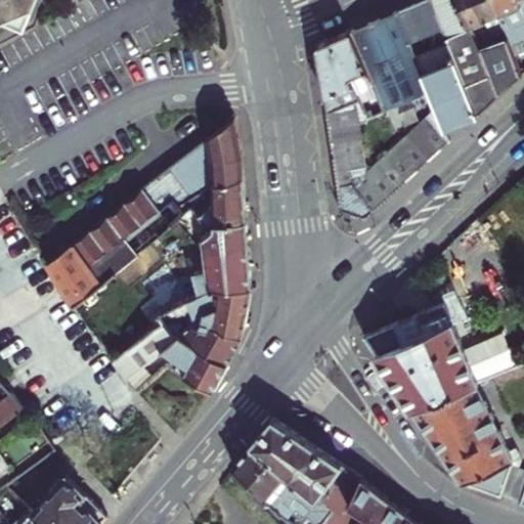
[(0,0),(0,10),(6,8),(27,17),(34,0),(0,0)]
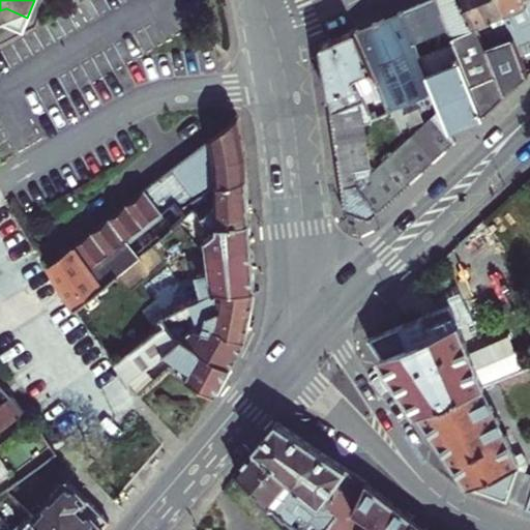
[(433,0),(425,0),(415,4),(429,38),(445,31),(433,0)]
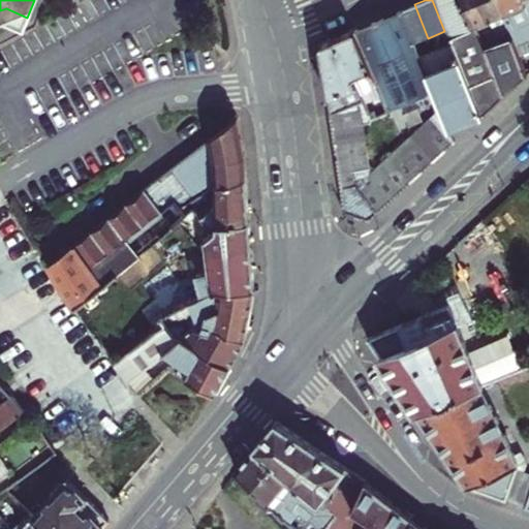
[(470,28),(458,0),(432,0),(444,31),(449,43),(456,59),(468,87),(495,75),(484,48),(474,27),(470,28)]
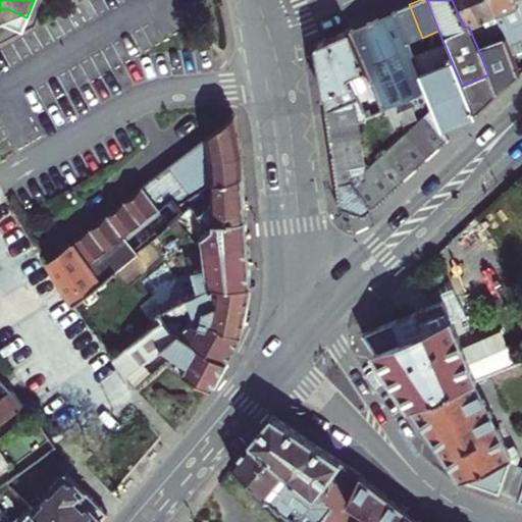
[(468,27),(482,20),(473,0),(452,0),(464,28),(468,27)]
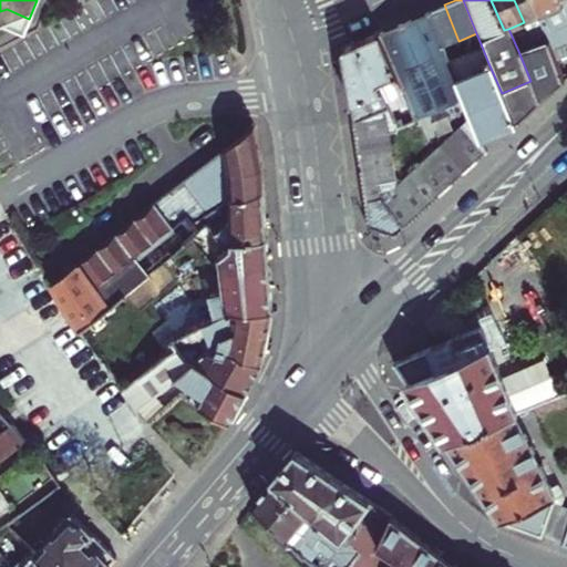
[(514,0),(524,22),(537,16),(531,0),(514,0)]
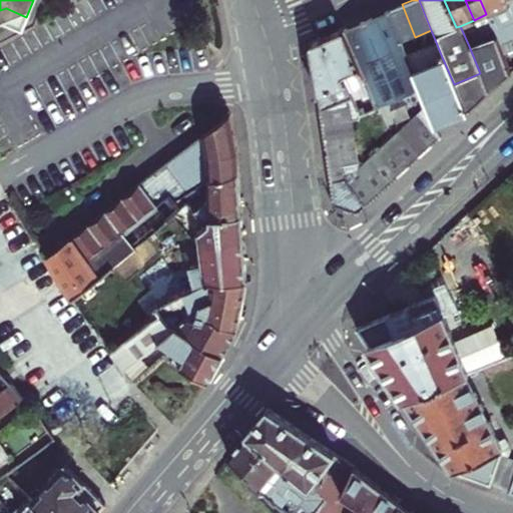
[(512,12),(511,8),(507,0),(480,0),(486,14),(493,31),(495,36),(499,44),(502,52),(512,48),(512,46),(511,41),(512,39),(512,12)]
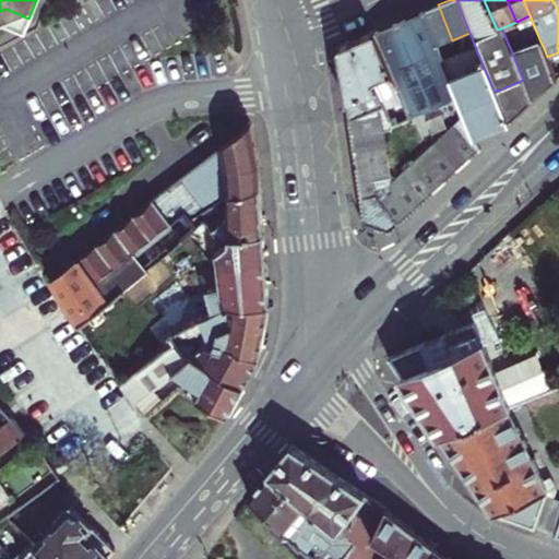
[(452,40),(438,4),(421,12),(436,47),(439,46),(452,40)]
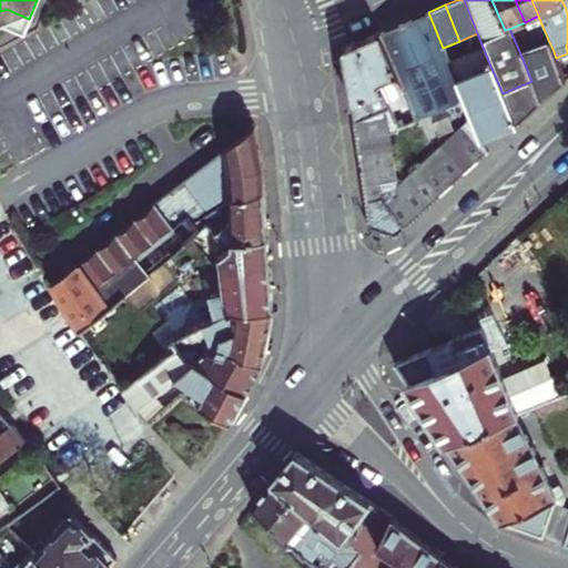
[(428,12),(377,33),(405,93),(412,110),(416,119),(464,99),(443,48),(428,12)]
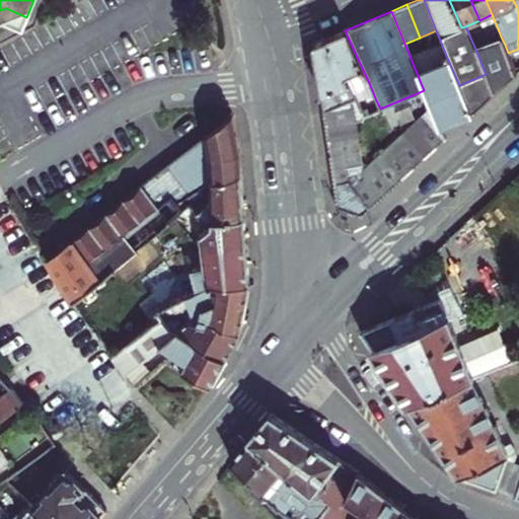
[(370,85),(345,30),(328,38),(349,85),(353,93),(370,85)]
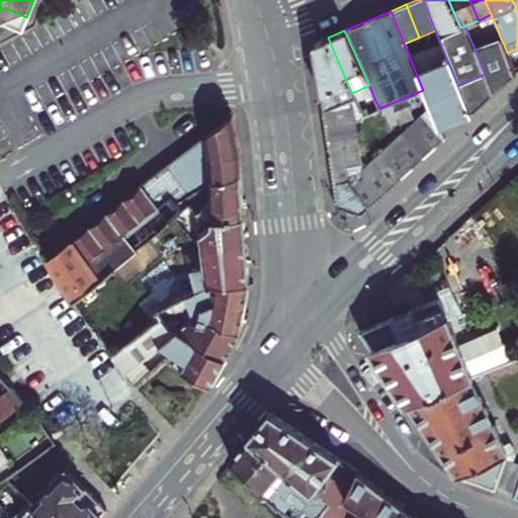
[(488,41),(473,47),(485,74),(494,94),(515,74),(507,55),(507,53),(504,45),(500,36),(495,38),(488,41)]
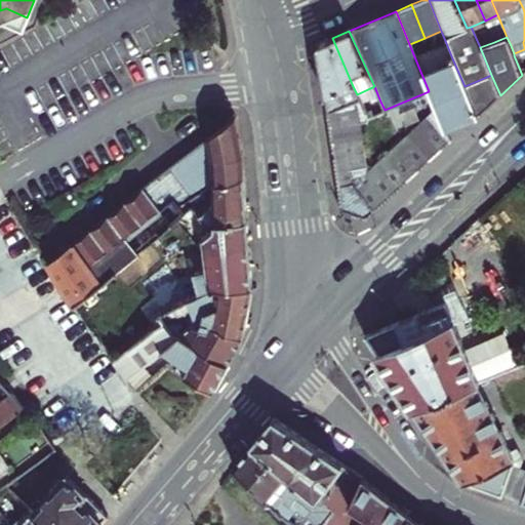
[(353,86),(332,38),(319,44),(317,49),(327,115),(345,108),(338,92),(353,86)]
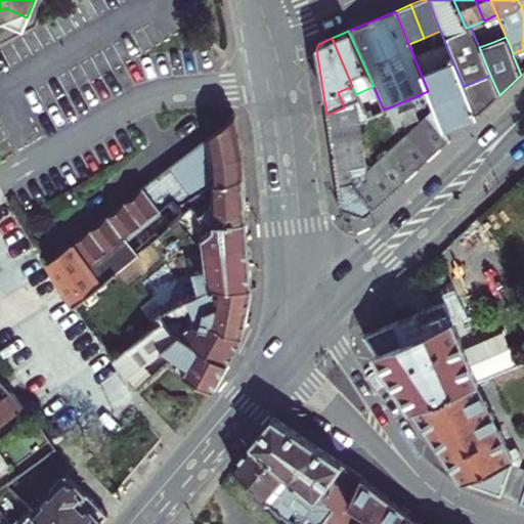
[(445,43),(416,54),(423,71),(451,58),(445,43)]
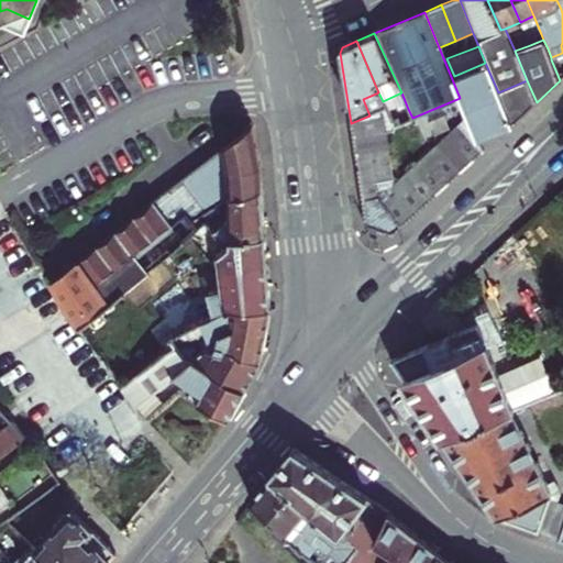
[(485,63),(454,76),(462,96),(468,112),(478,138),(511,125),(498,92),(485,63)]
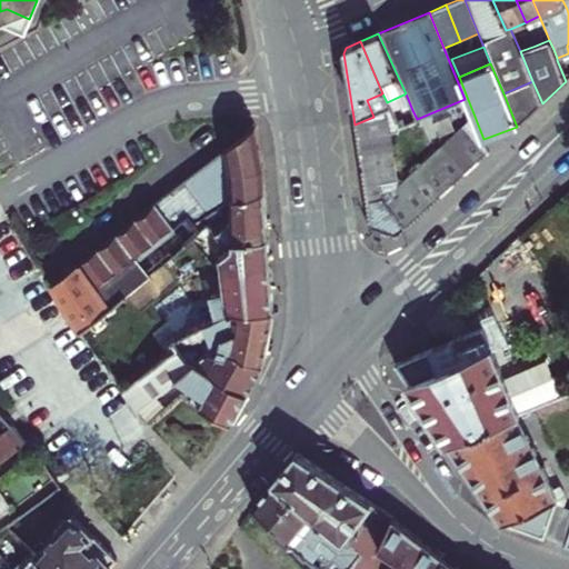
[(532,81),(503,93),(517,127),(542,103),(532,81)]
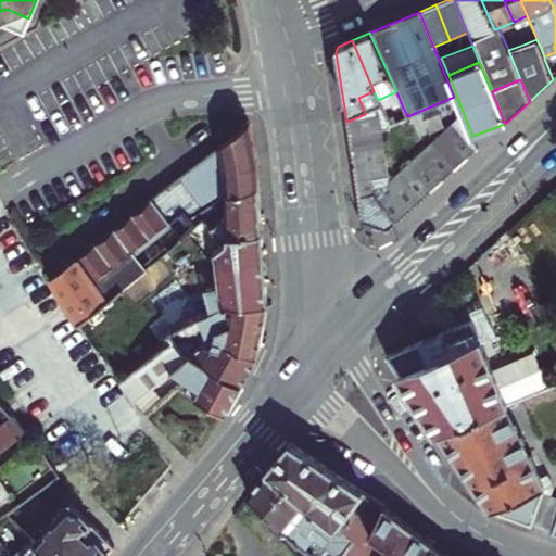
[(381,106),(378,101),(370,104),(373,111),(381,106)]
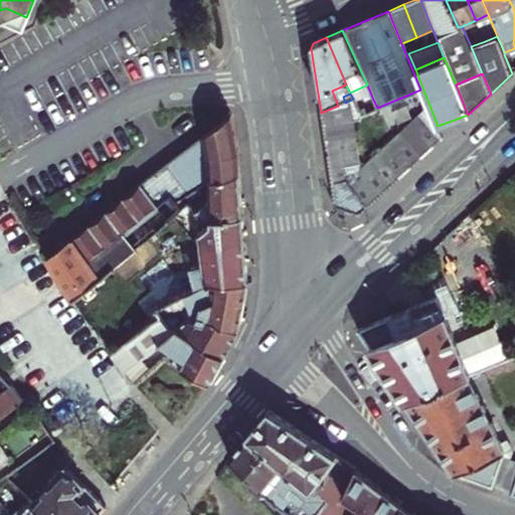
[(338,106),(321,113),(322,127),(354,123),(362,122),(358,112),(356,108),(353,99),(345,103),(338,106)]
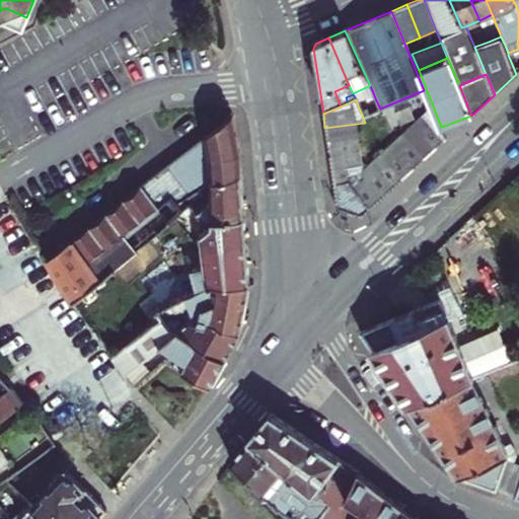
[(376,100),(359,108),(361,113),(367,112),(368,114),(380,108),(376,100)]
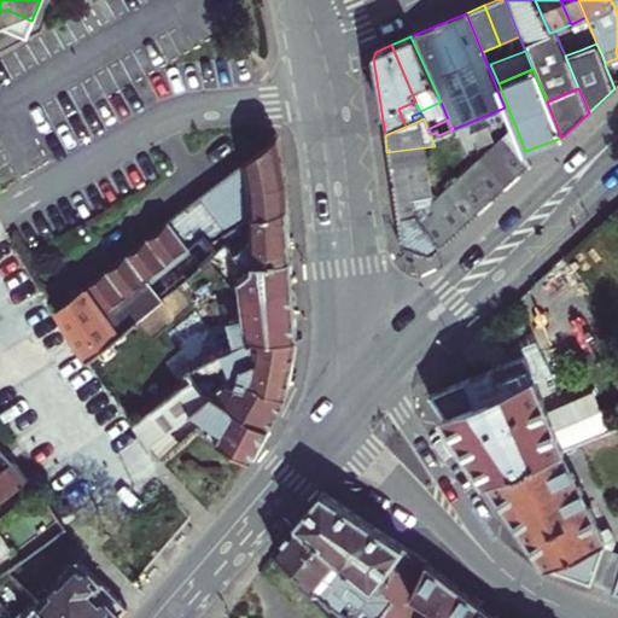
[(514,123),(490,146),(518,176),(531,164),(525,151),(514,123)]
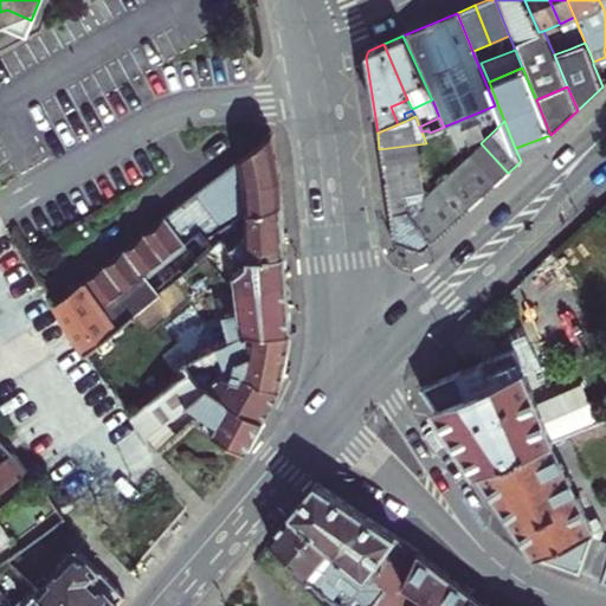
[(281,180),(271,134),(197,193),(224,229),(226,227),(245,212),(282,205),(281,180)]
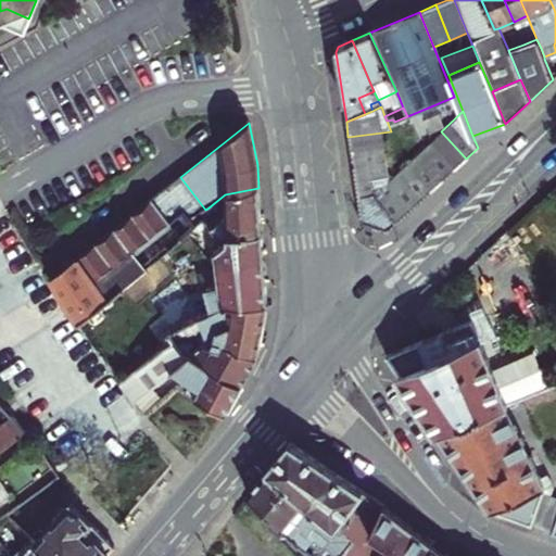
[(441,131),(430,143),(454,171),(466,159),(441,131)]
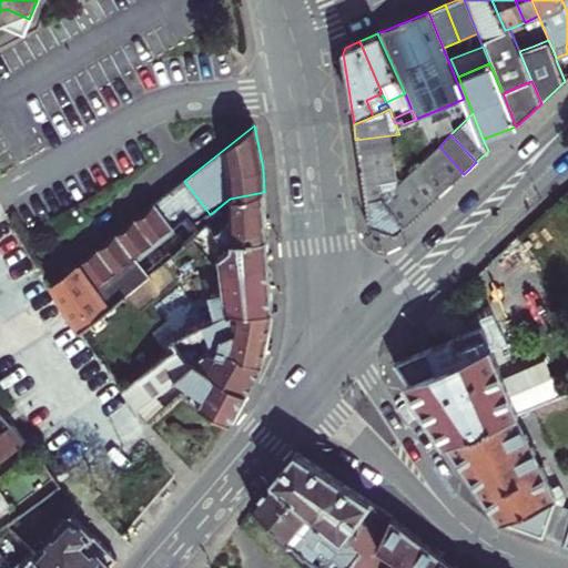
[(391,135),(355,140),(358,156),(394,151),(391,135)]
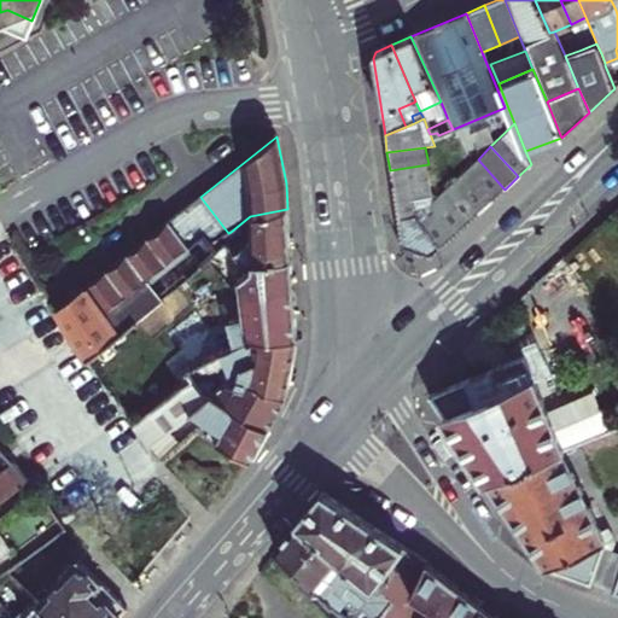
[(478,159),(465,170),(493,200),(505,190),(478,159)]
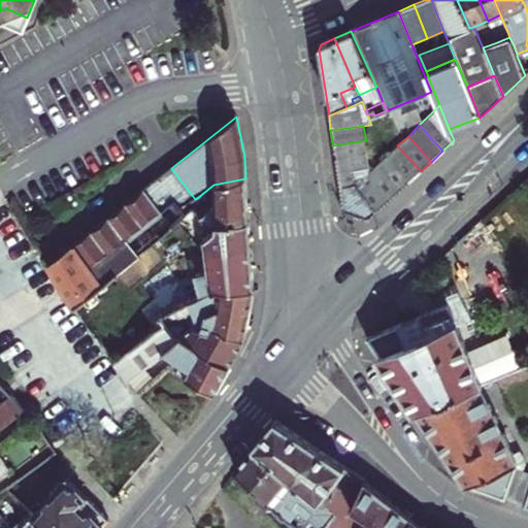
[(366,140),(333,145),(335,159),(368,155),(366,140)]
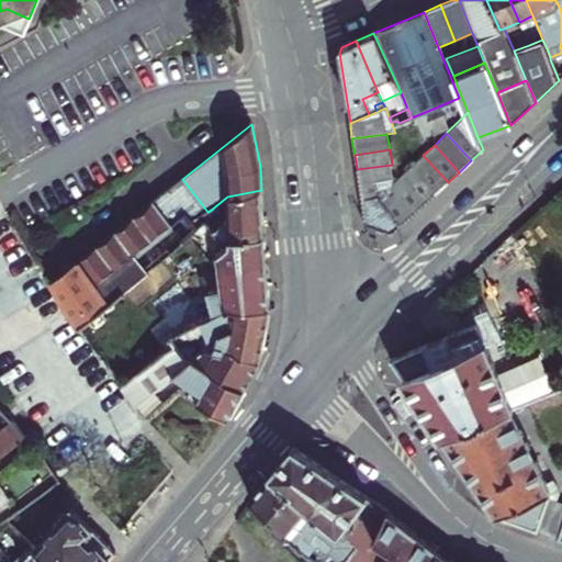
[(423,155),(412,166),(436,192),(448,182),(423,155)]
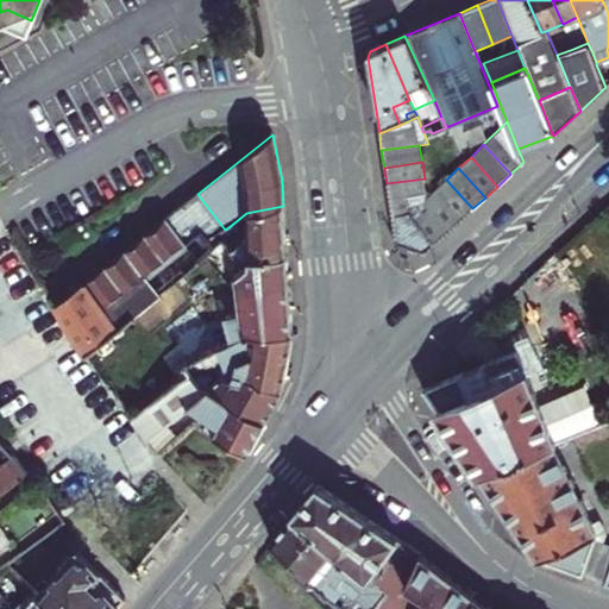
[(425,179),(387,183),(389,201),(427,195),(425,179)]
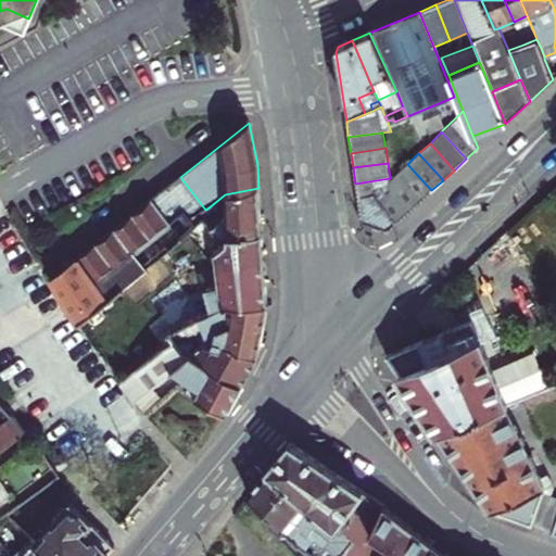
[(407,164),(395,175),(420,201),(431,190),(407,164)]
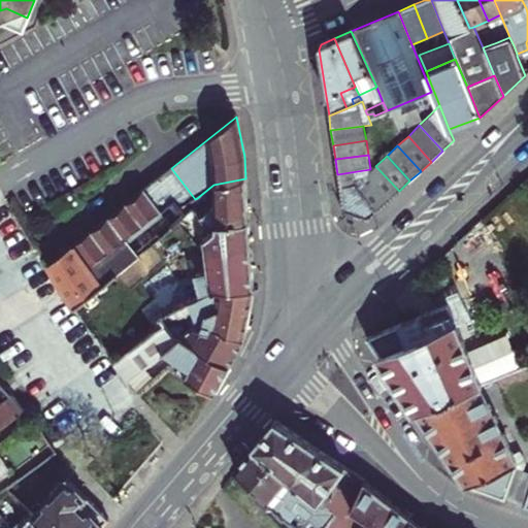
[(375,166),(371,170),(373,184),(388,201),(399,191),(375,166)]
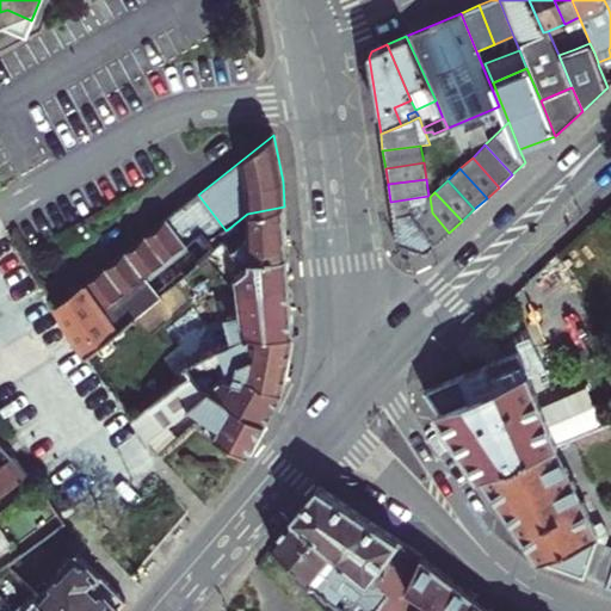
[(198,195),(82,284),(103,313),(183,250),(196,266),(203,260),(220,247),(215,240),(226,230),(198,195)]
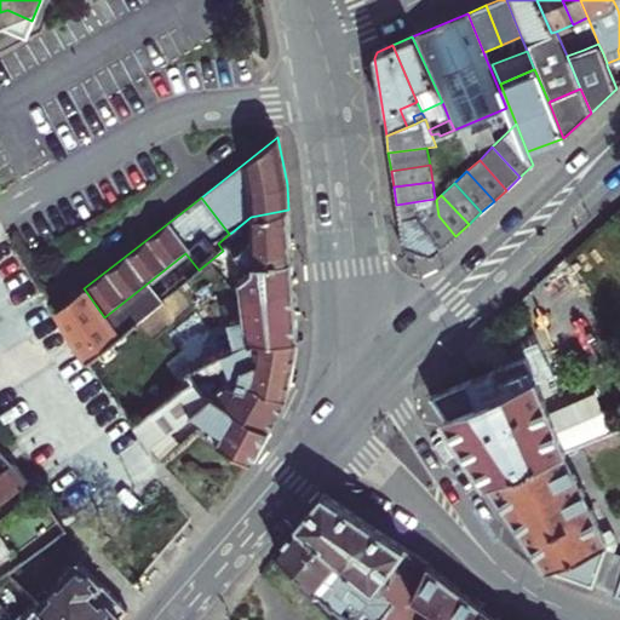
[(435,199),(396,205),(399,222),(415,219),(438,216),(436,200),(435,199)]
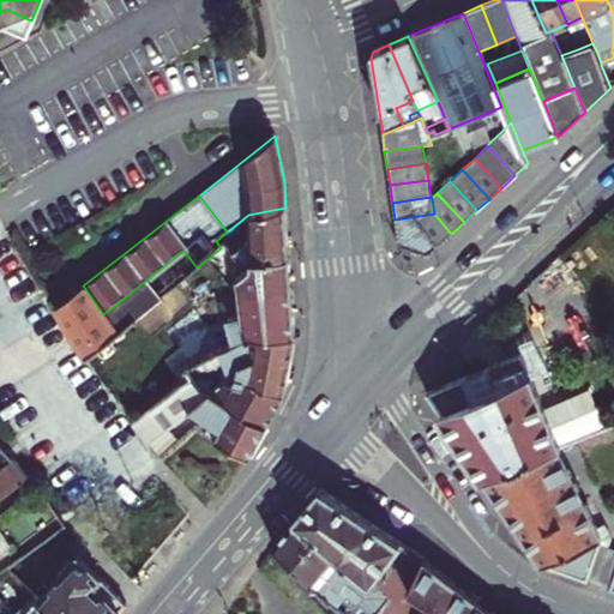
[(226,244),(248,271),(252,269),(252,260),(289,258),(286,208),(248,215),(251,240),(246,241),(240,245),(229,230),(227,232),(216,241),(221,248),(226,244)]
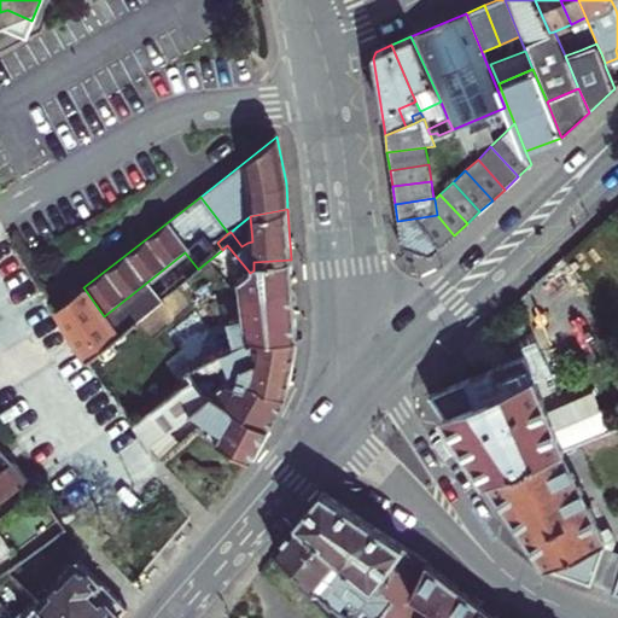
[(454,235),(437,215),(414,219),(442,246),(454,235)]
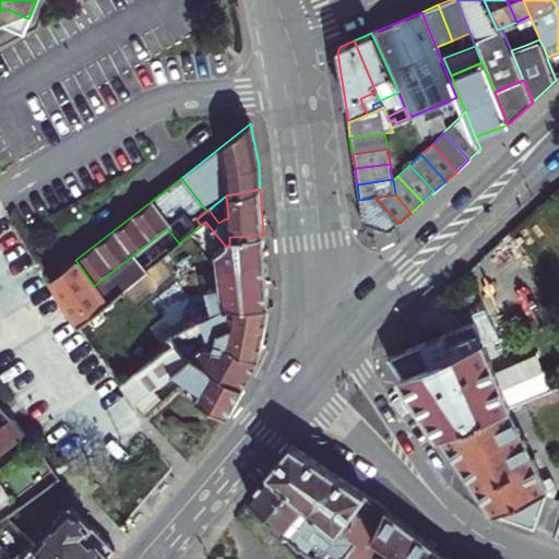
[(375,198),(359,200),(364,224),(389,233),(400,223),(375,198)]
